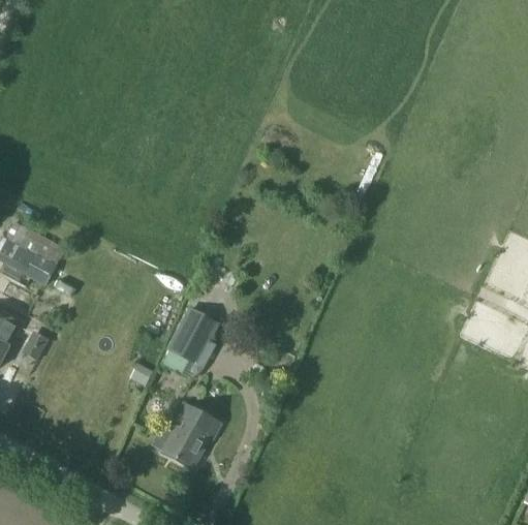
[(241,150),(238,159),(254,165),(258,157),(241,150)]
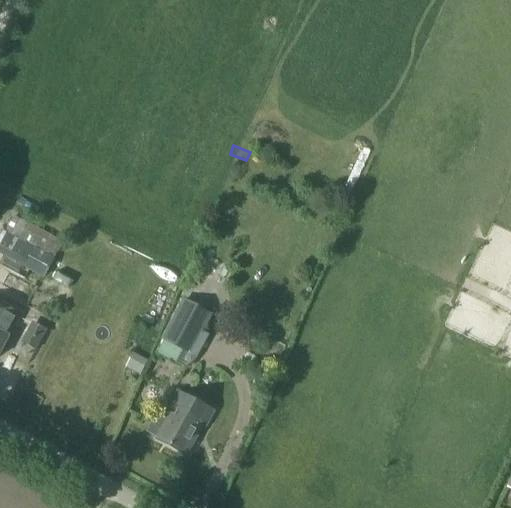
[(3,228),(16,235),(22,225),(23,226),(26,222),(26,221),(12,212),(3,228)]
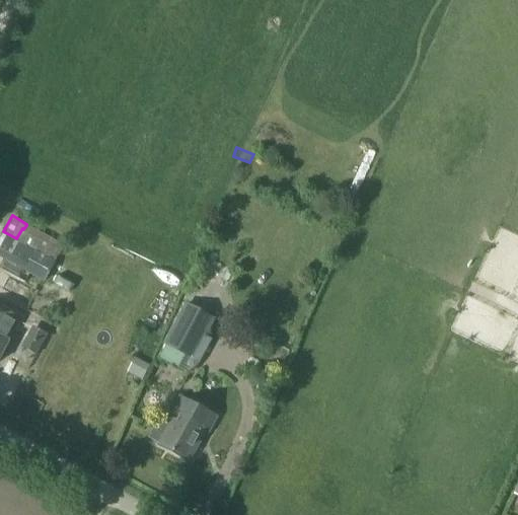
[(41,252),(54,261),(63,245),(26,225),(23,229),(22,228),(16,238),(31,246),(30,248),(41,252)]
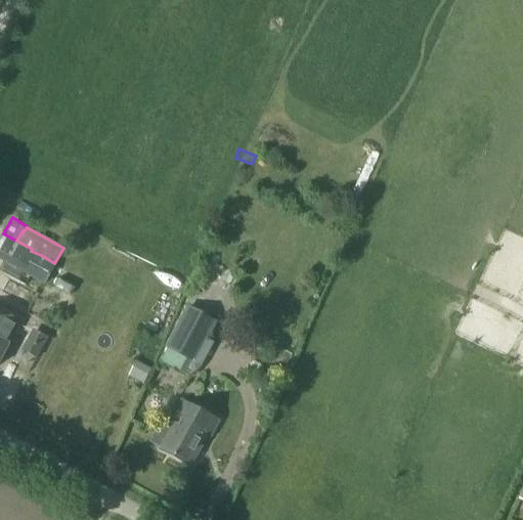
[(0,257),(5,260),(22,268),(31,251),(32,249),(16,241),(3,233),(2,232),(0,235),(0,257)]
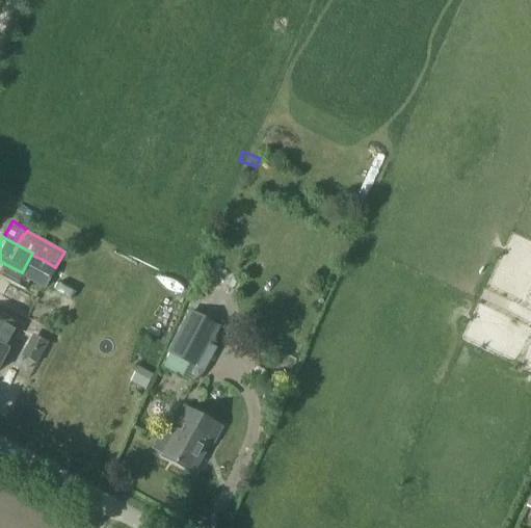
[(31,255),(22,272),(31,278),(46,285),(55,267),(42,259),(31,255)]
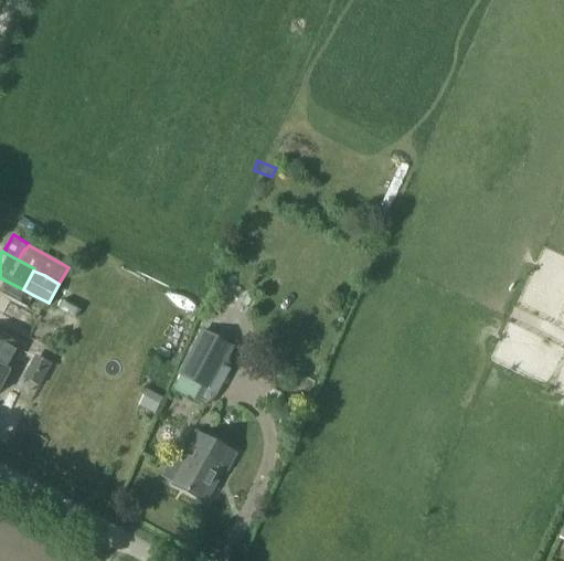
[(23,289),(6,281),(0,290),(0,294),(27,308),(33,295),(23,289)]
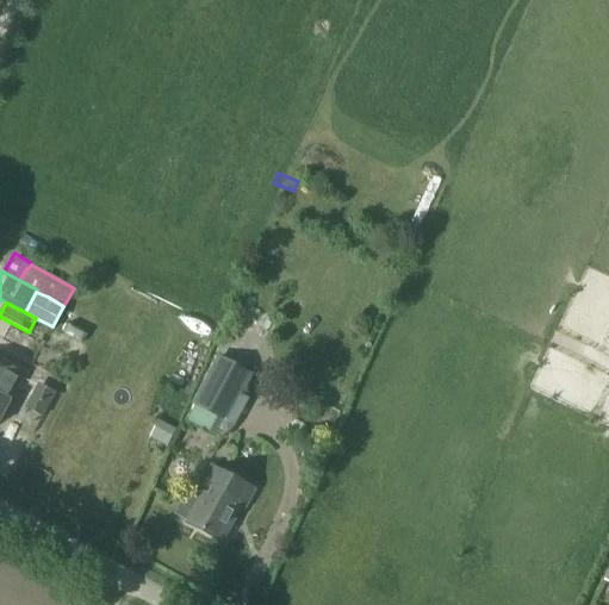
[(193,403),(224,419),(249,373),(218,356),(193,403)]
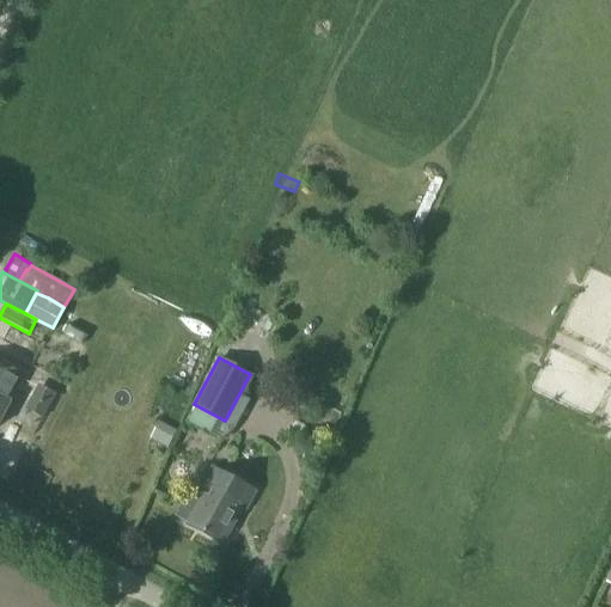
[(1,361),(0,363),(0,412),(23,372),(1,361)]
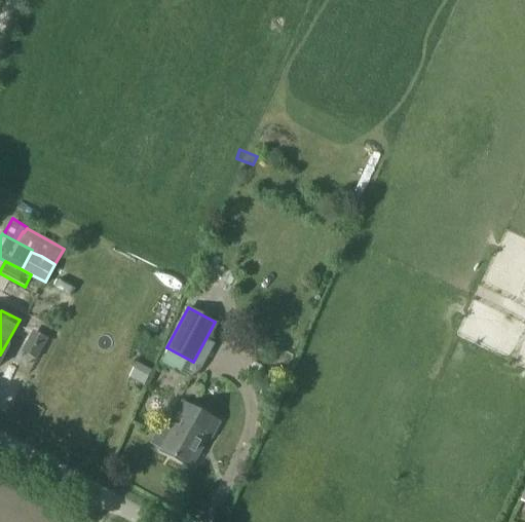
[(20,348),(35,357),(46,336),(31,327),(20,348)]
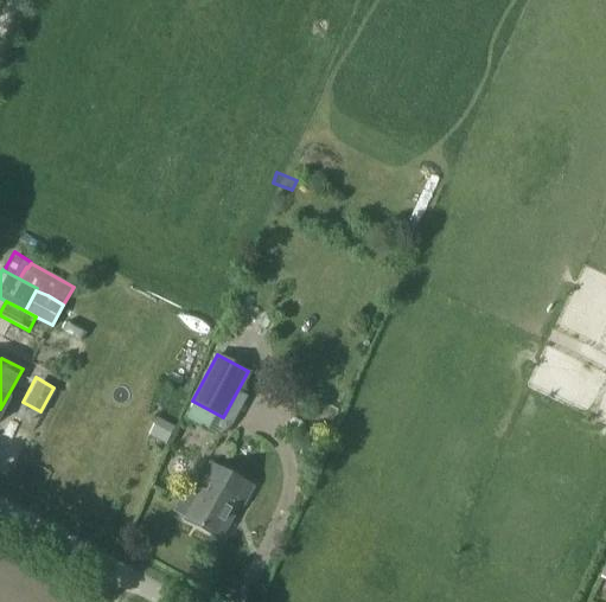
[(185,516),(218,533),(238,499),(241,500),(252,482),(221,466),(221,467),(222,468),(214,481),(206,476),(201,486),(189,479),(173,506),(186,513),(185,516)]
